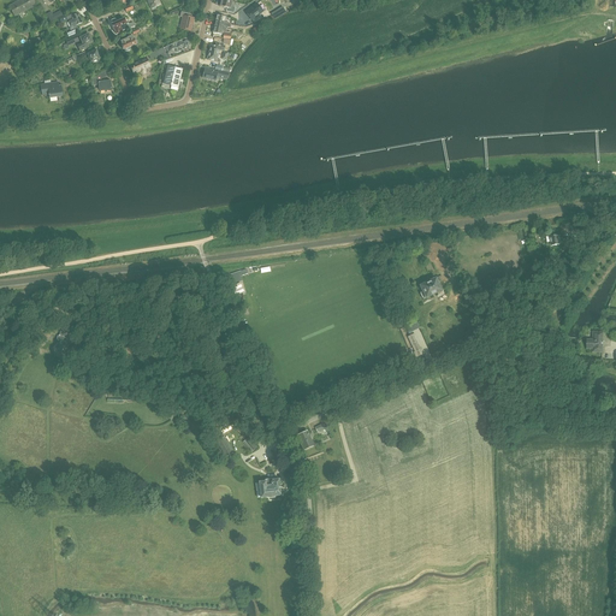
[(21,0),(10,6),(15,16),(36,5),(33,0),(21,0)]
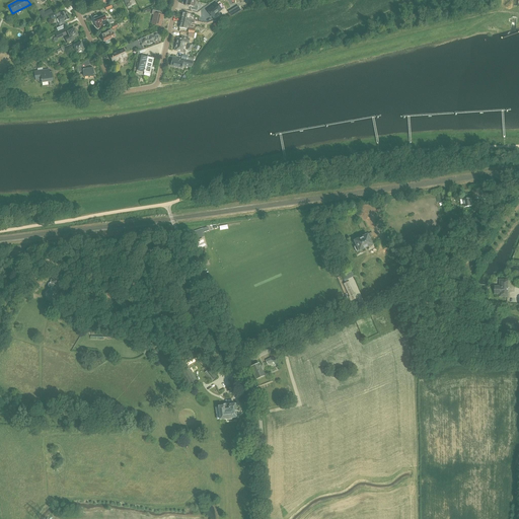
[(191,9),(197,11),(199,6),(196,5),(197,2),(190,0),(186,0),(184,5),(191,6),(191,9)]
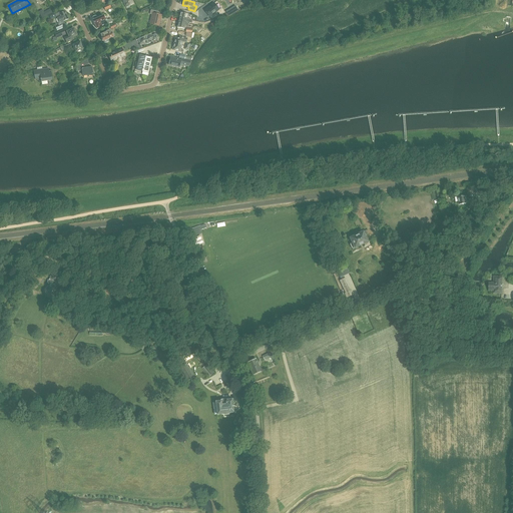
[(213,14),(212,14),(215,12),(219,10),(213,3),(210,6),(208,8),(208,7),(204,10),(209,17),(213,14)]
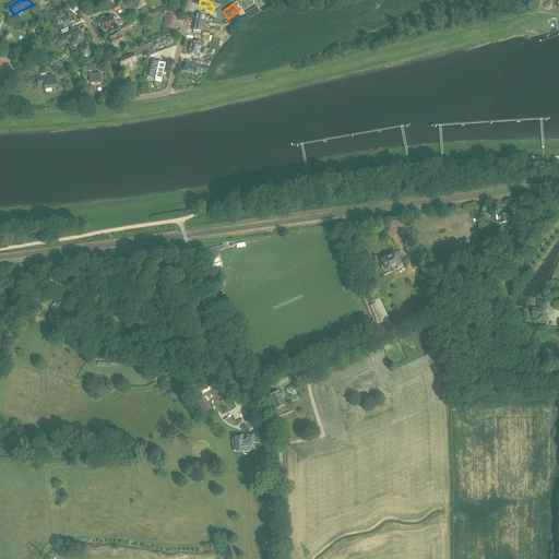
[(257,7),(246,13),(249,19),(260,12),(257,7)]
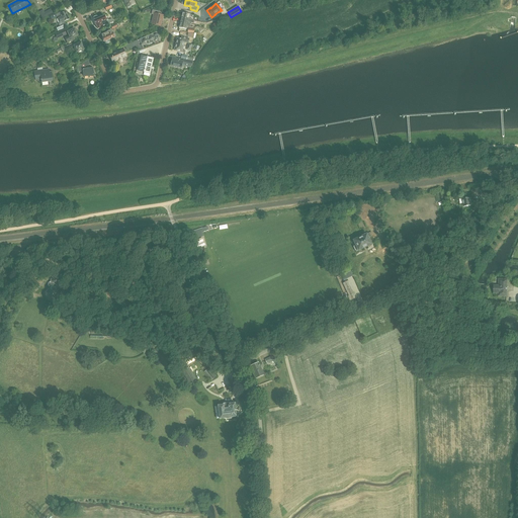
[(69,19),(70,18),(68,15),(67,15),(65,12),(61,13),(60,10),(50,15),(52,19),(57,17),(58,19),(60,23),(59,23),(61,26),(65,24),(64,21),(69,19)]
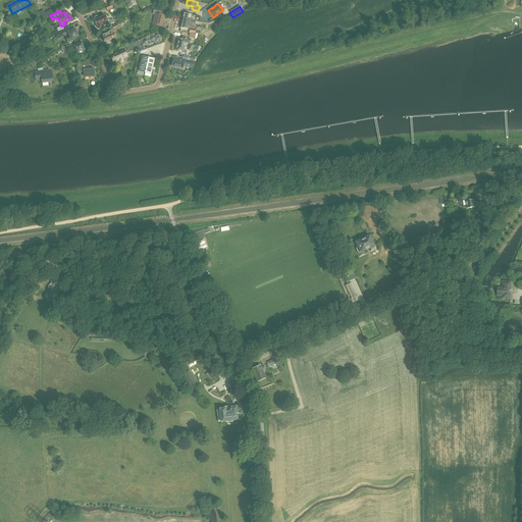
[(153,24),(161,27),(162,19),(163,19),(164,15),(160,14),(160,11),(153,10),(152,14),(155,14),(153,24)]
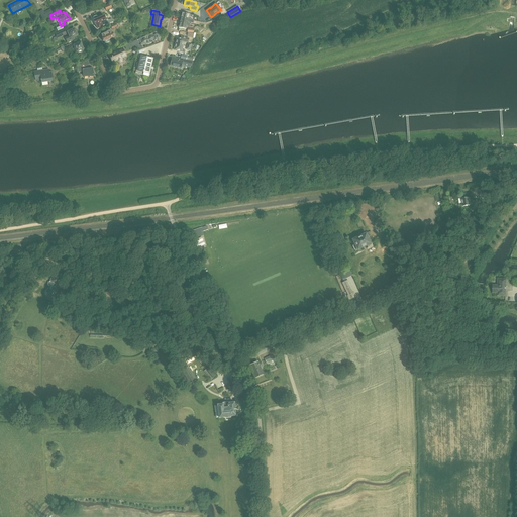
[(96,25),(98,29),(102,27),(102,26),(113,21),(112,19),(109,20),(109,19),(108,20),(108,19),(106,20),(104,16),(98,18),(98,16),(96,16),(93,17),(92,19),(95,25),(96,25)]
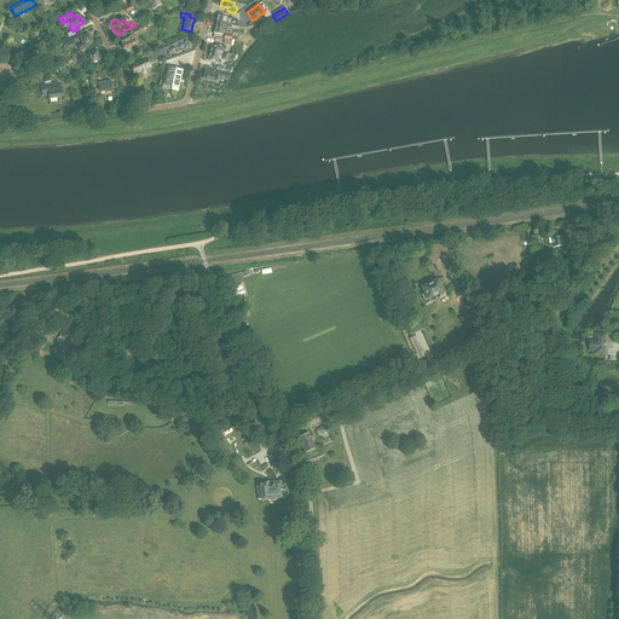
[(77,46),(80,52),(90,47),(88,45),(93,42),(90,34),(80,38),(82,45),(77,46)]
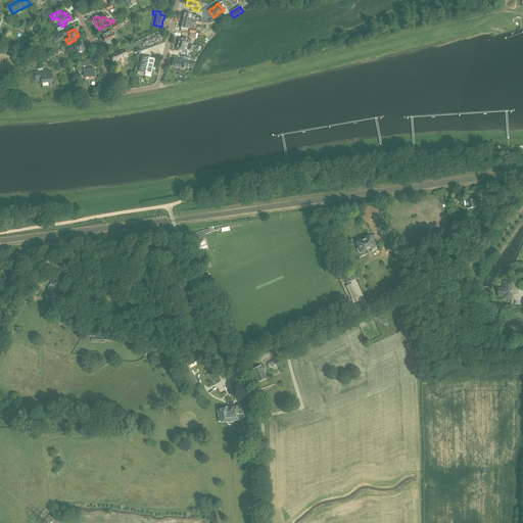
[(55,36),(57,40),(66,36),(64,31),(59,33),(59,34),(55,36)]
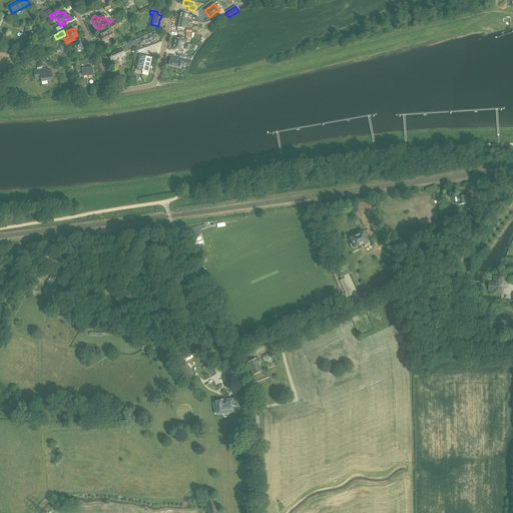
[(104,42),(104,43),(107,42),(106,40),(113,37),(114,36),(113,32),(111,33),(110,30),(106,32),(101,35),(102,37),(101,37),(101,39),(102,41),(103,42),(104,42)]
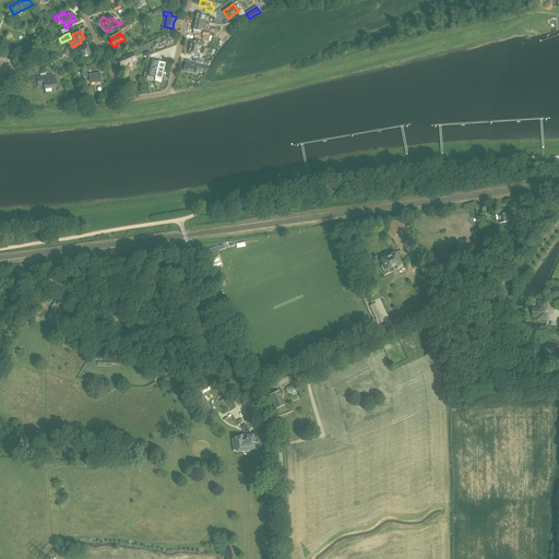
[(153,47),(158,49),(159,48),(161,48),(164,47),(164,45),(166,46),(167,44),(169,44),(170,37),(169,37),(161,40),(159,38),(150,43),(152,46),(153,46),(153,47)]
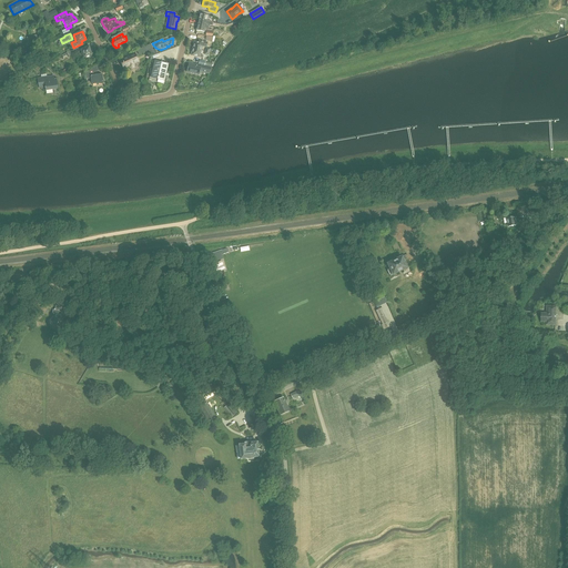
[(193,48),(201,50),(202,46),(206,47),(208,42),(203,41),(203,43),(194,41),(193,44),(193,46),(193,47),(193,48)]
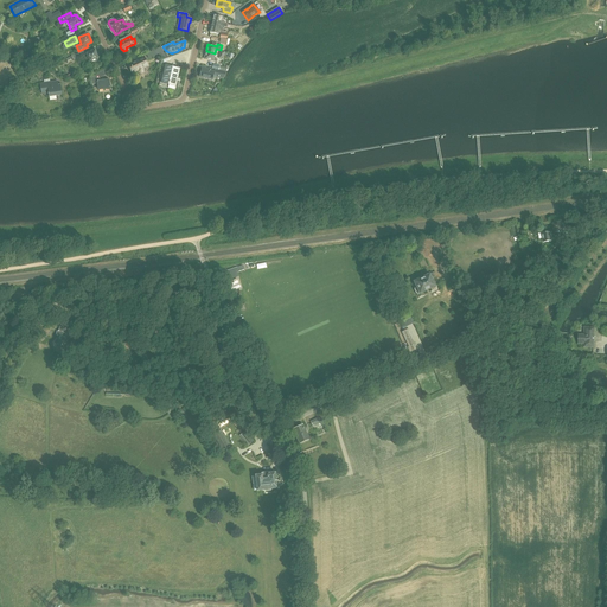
[(148,52),(151,57),(159,53),(164,52),(161,46),(148,52)]
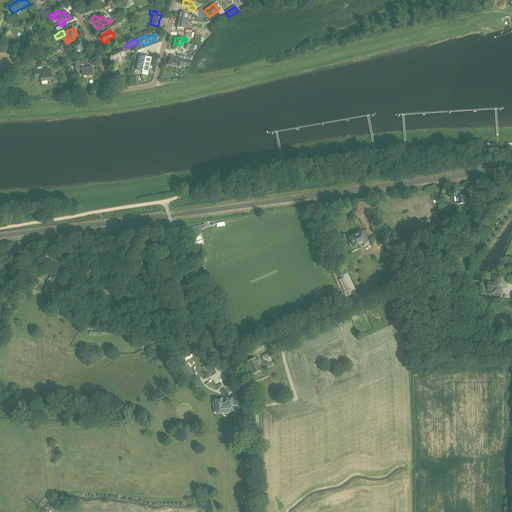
[(80,42),(73,45),(74,47),(73,48),(75,52),(76,51),(77,54),(81,52),(80,49),(83,48),(80,42)]
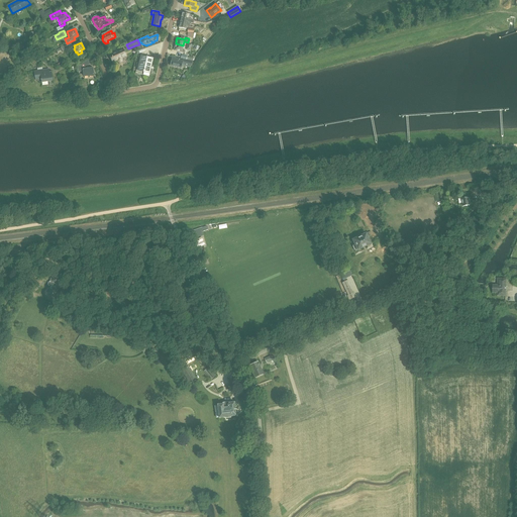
[(61,47),(63,52),(66,50),(74,46),(72,43),(64,46),(61,47)]
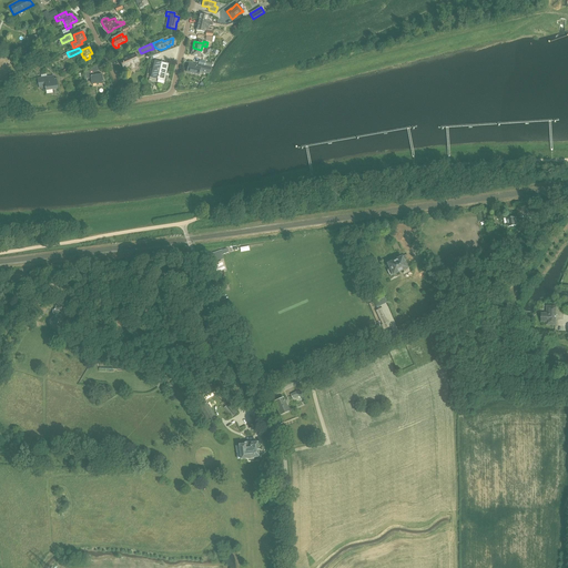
[(201,54),(201,50),(193,48),(192,50),(192,51),(192,52),(191,56),(203,58),(203,56),(201,54)]
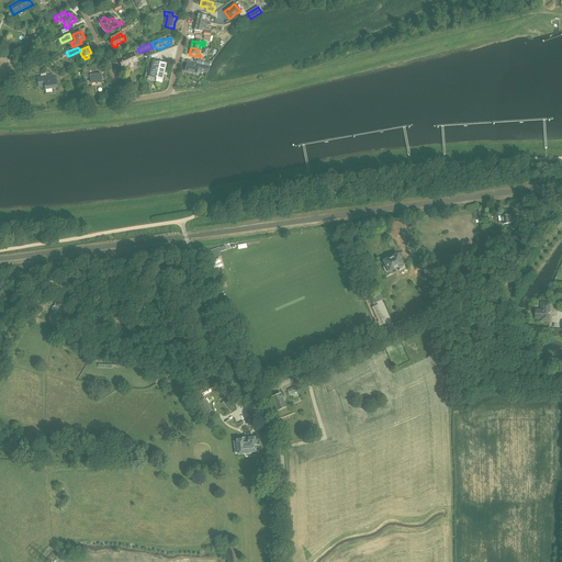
[(133,67),(133,66),(133,64),(137,63),(135,57),(133,58),(132,54),(125,57),(126,57),(119,60),(120,64),(120,65),(121,66),(122,68),(127,65),(128,68),(131,68),(133,67)]
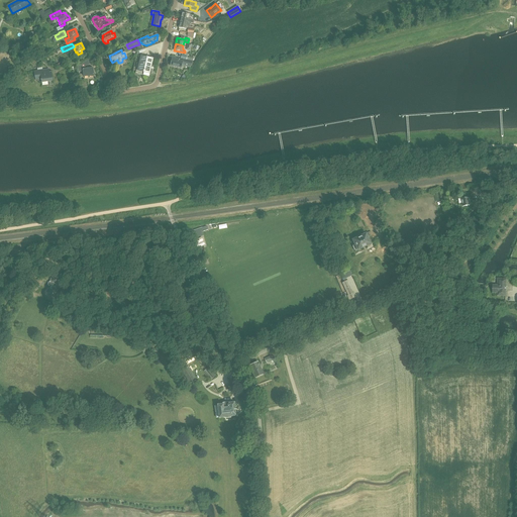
[(135,72),(142,74),(146,58),(146,57),(140,56),(138,64),(136,63),(136,66),(137,66),(135,72)]
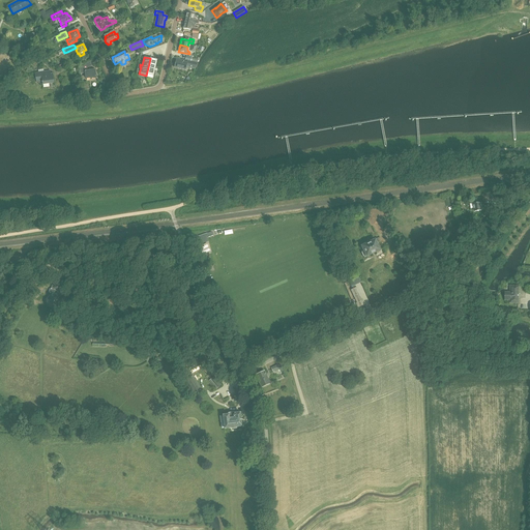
[(146,76),(154,78),(156,71),(157,71),(157,68),(155,68),(157,60),(150,58),(150,59),(146,76)]
